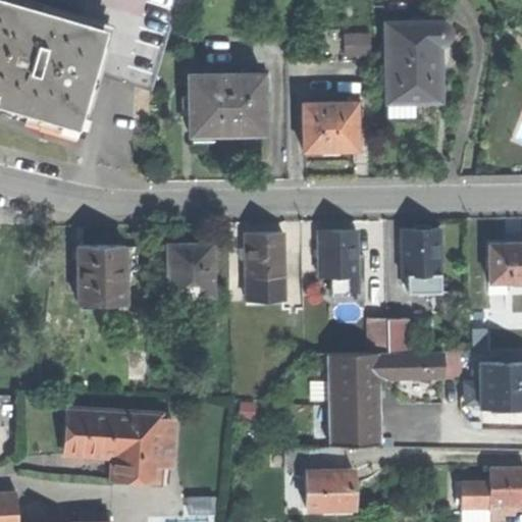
[(0,0),(0,108),(76,131),(92,76),(106,29),(80,21),(3,0),(0,0)]
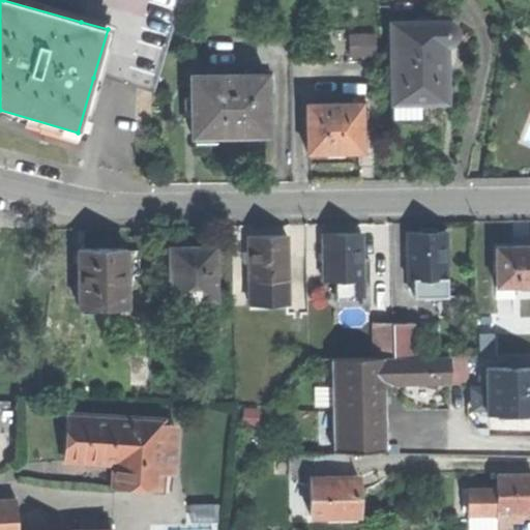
[(86,0),(81,22),(108,29),(93,78),(153,95),(180,0),(86,0)]
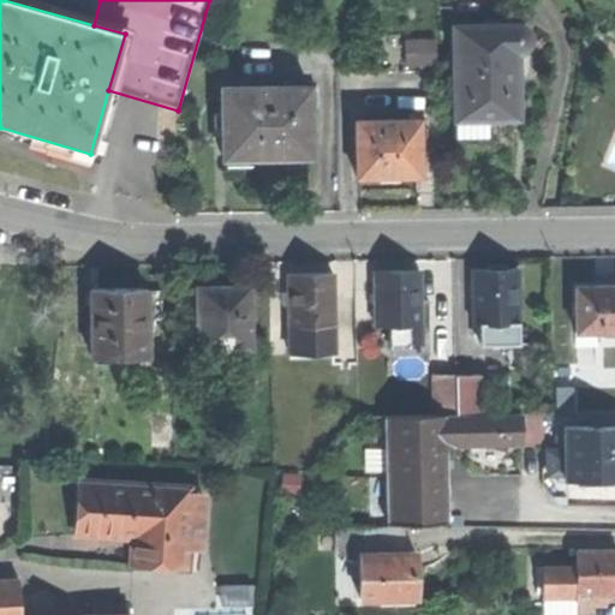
[(454,29),(455,142),(475,141),(489,141),(489,123),(520,123),(519,53),(530,48),(532,40),(530,34),(525,29),(518,28),(454,29)]
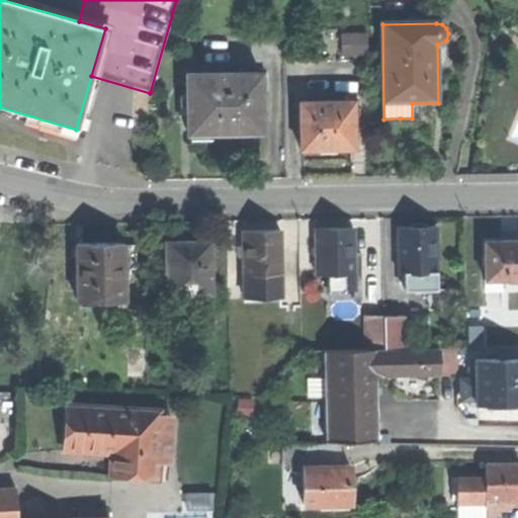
[(344,54),(369,53),(368,30),(343,31),(344,54)]
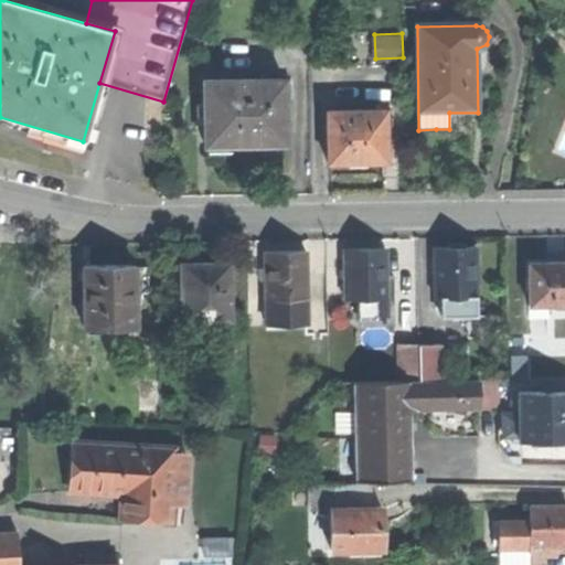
[(257,146),(284,146),(283,80),(203,82),(204,147),(231,147),(257,146)]
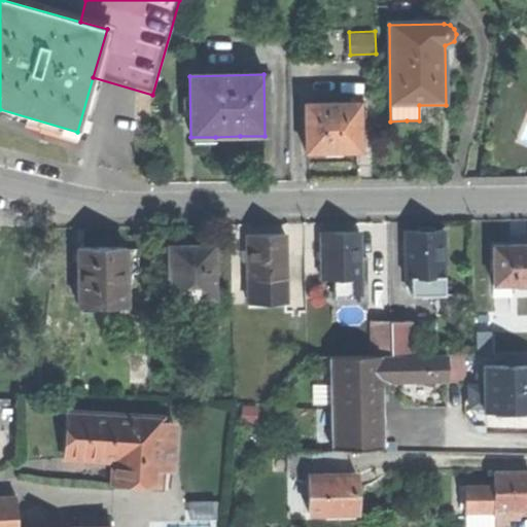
[(306,106),(307,152),(329,151),(360,151),(358,105),(306,106)]
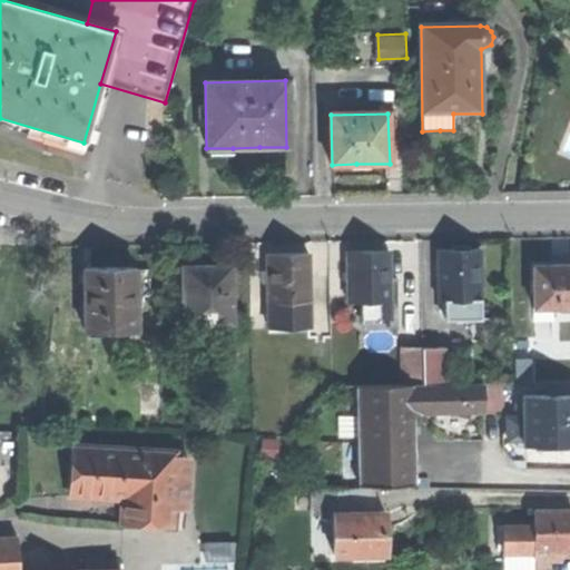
[(458,317),(479,316),(479,297),(481,297),(480,248),(459,248),(439,249),(440,298),(458,298),(458,317)]
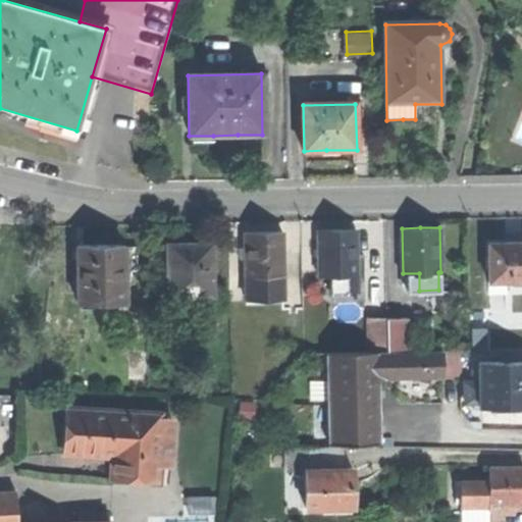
[(318,229),(319,274),(330,274),(358,274),(358,254),(357,229),(338,229),(318,229)]
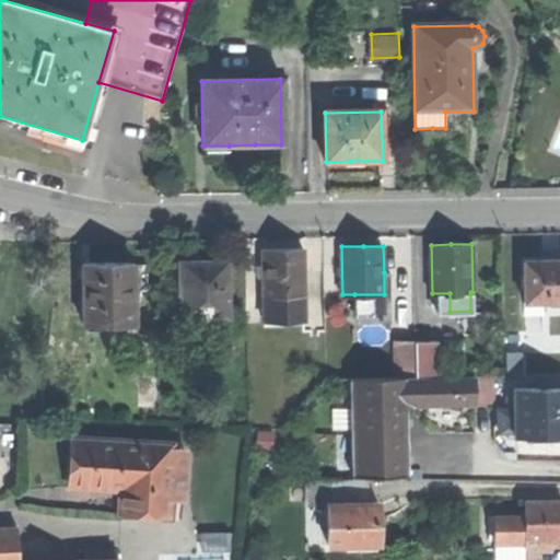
[(280,248),(264,248),(264,259),(257,259),(257,275),(265,275),(265,296),(306,295),(305,247),(280,248)]
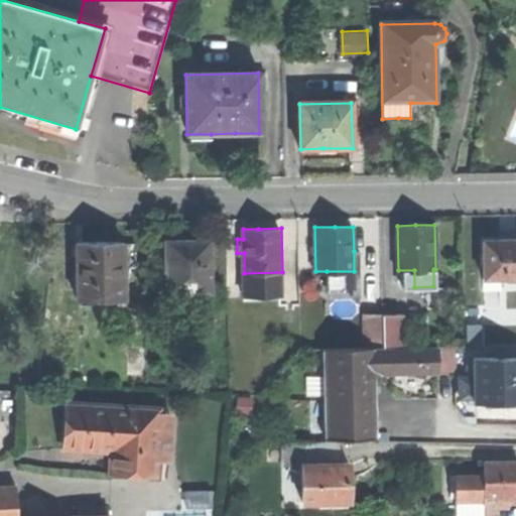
[(515,238),(504,239),(483,240),(484,290),(501,289),(501,277),(515,276),(515,238)]
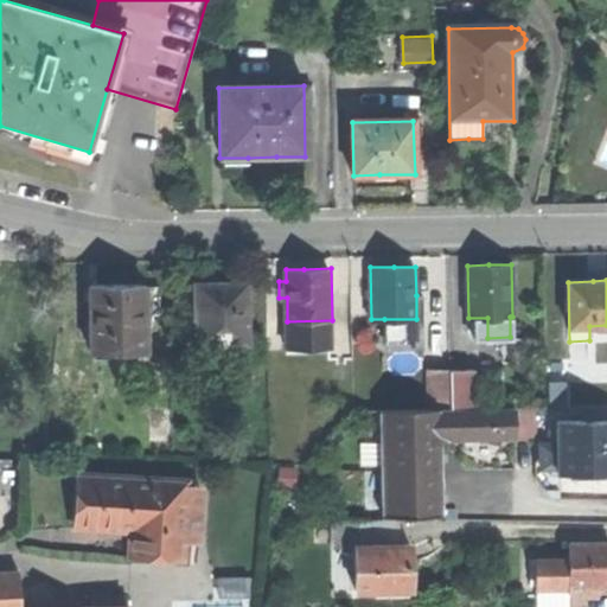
[(93,353),(147,351),(146,314),(161,313),(160,286),(146,286),(146,282),(119,283),(90,283),(93,353)]
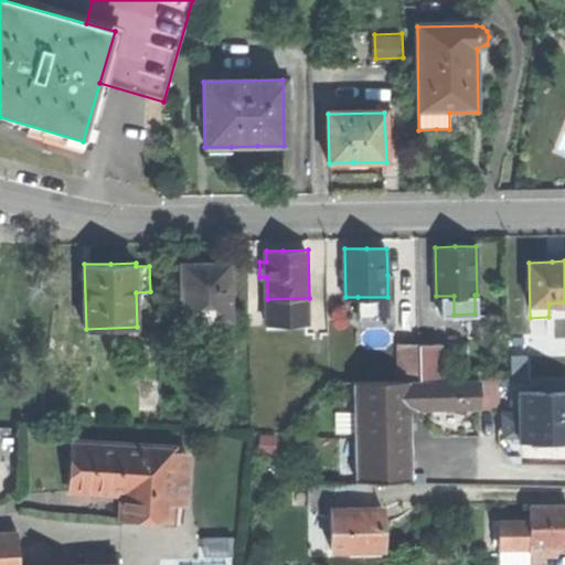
[(204,263),(182,264),(183,318),(231,317),(230,263),(204,263)]
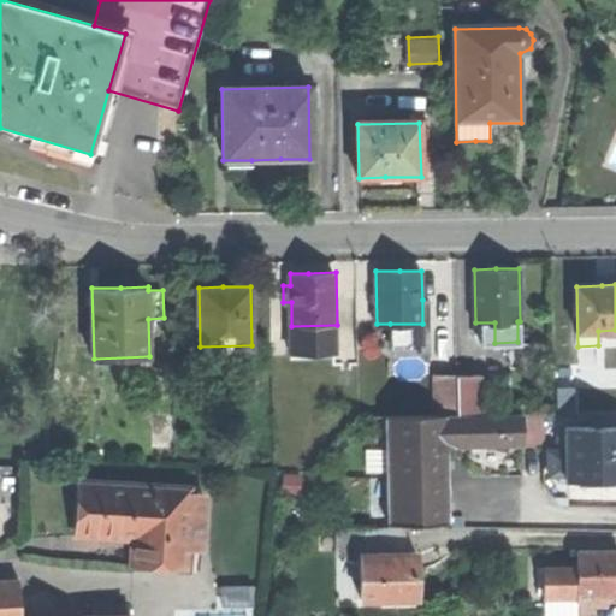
[(432,300),(422,300),(422,324),(422,331),(432,330),(432,300)]
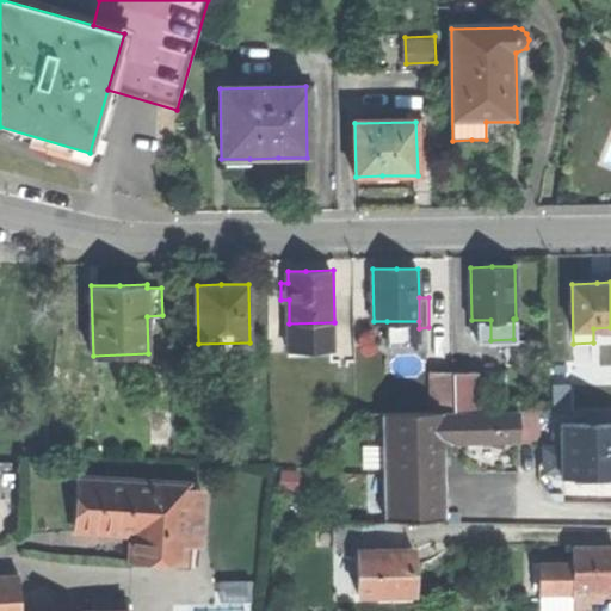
[(375,340),(388,340),(387,321),(374,321),(375,340)]
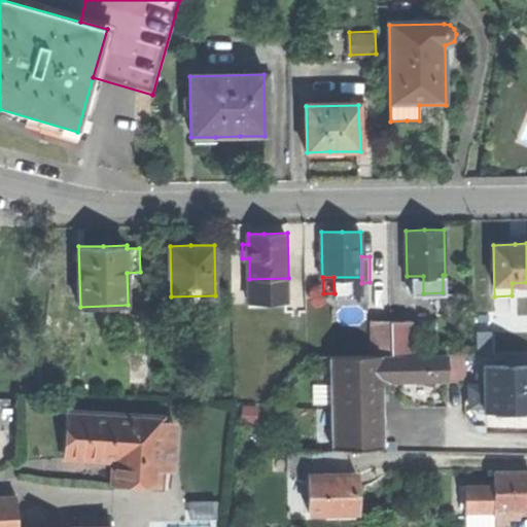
[(361,283),(361,277),(334,277),(335,293),(335,294),(361,294),(361,283)]
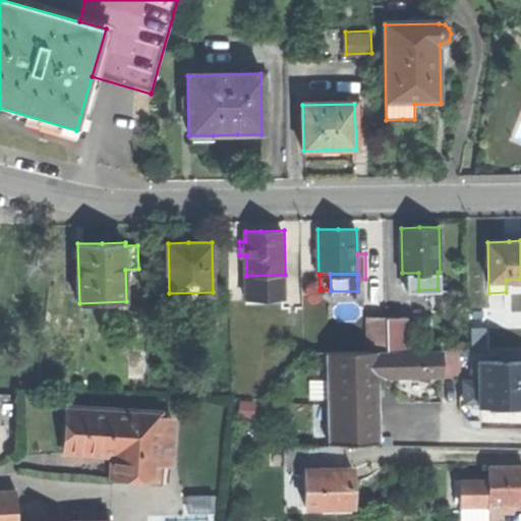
[(285,298),(285,275),(246,276),(246,299),(285,298)]
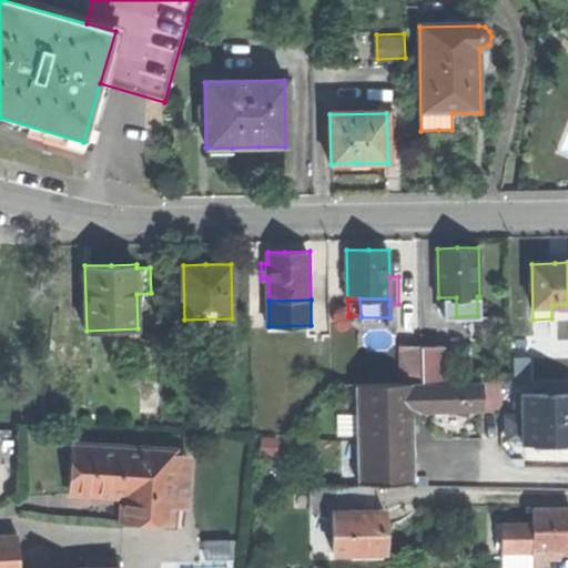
[(233,334),(232,318),(184,320),(184,335),(233,334)]
